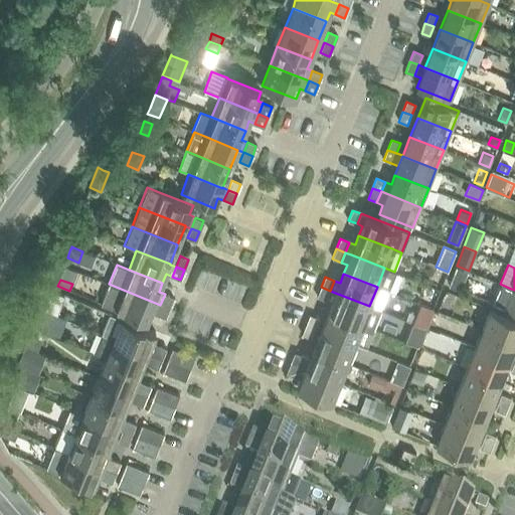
[(160,305),(121,289),(109,284),(101,304),(113,309),(147,322),(151,312),(157,314),(160,305)]
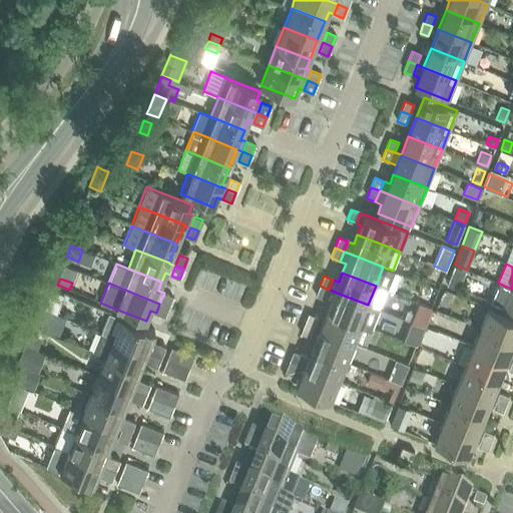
[(329,290),(320,286),(316,296),(325,300),(329,290)]
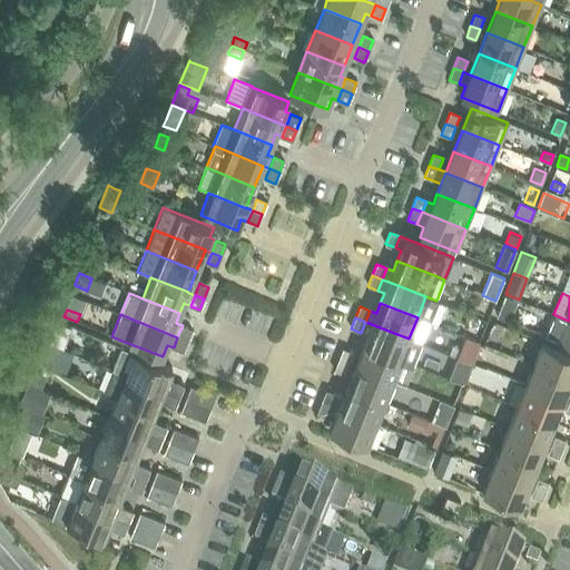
[(569,321),(566,320),(557,341),(569,346),(569,321)]
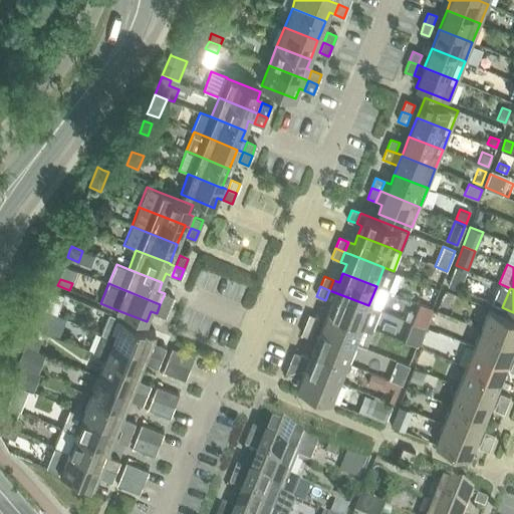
[(329,290),(325,300),(331,302),(327,311),(372,329),(380,310),(368,305),(329,290)]
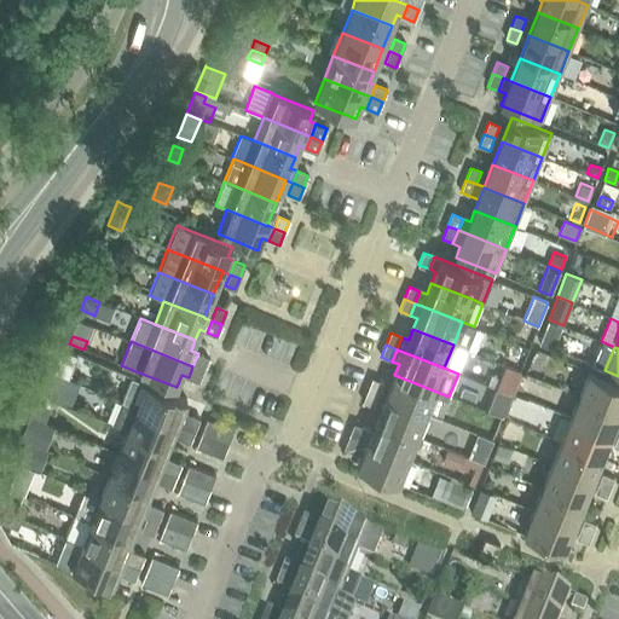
[(198,353),(192,366),(203,370),(208,358),(198,353)]
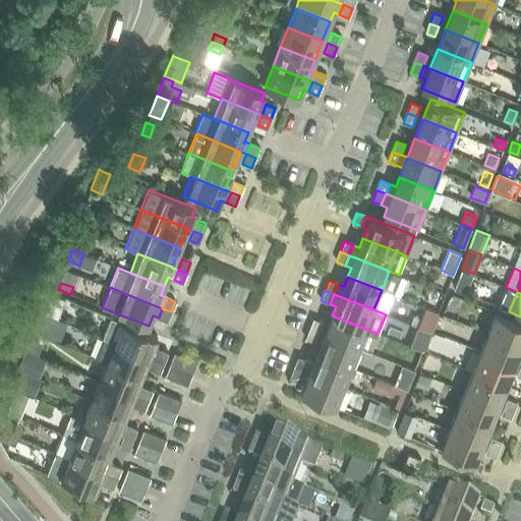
[(51,305),(47,314),(55,319),(59,308),(51,305)]
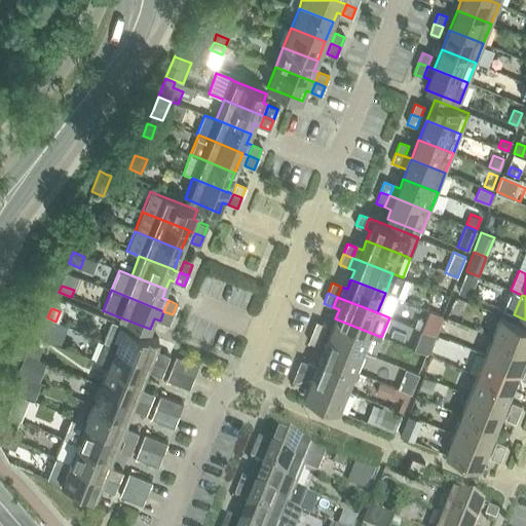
[(173,314),(163,311),(160,321),(168,325),(173,314)]
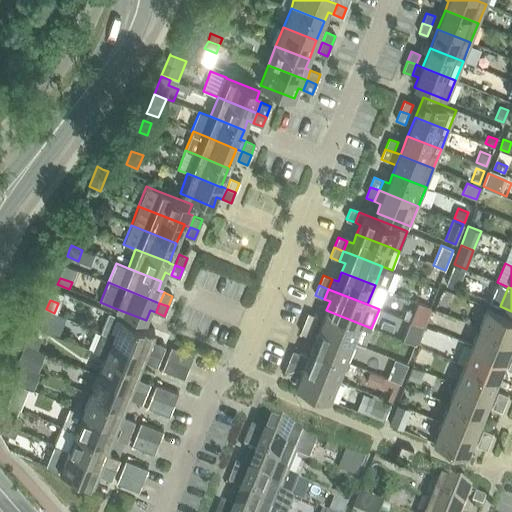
[(414,312),(411,320),(425,326),(432,308),(430,307),(423,304),(419,314),(414,312)]
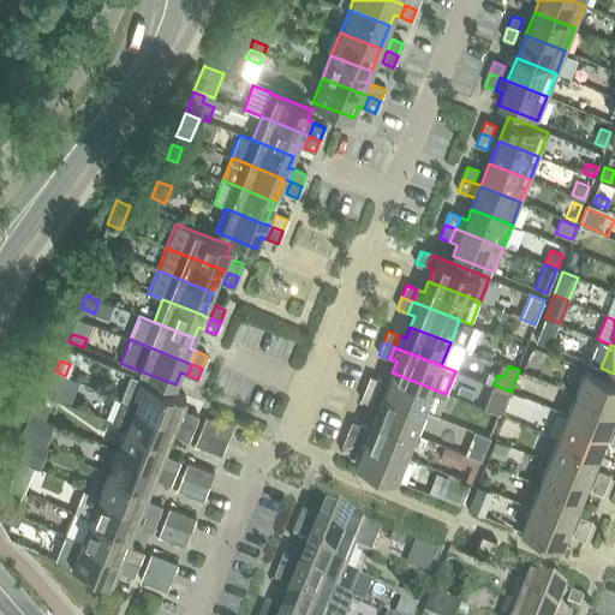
[(614,381),(584,369),(575,393),(614,408),(614,381)]
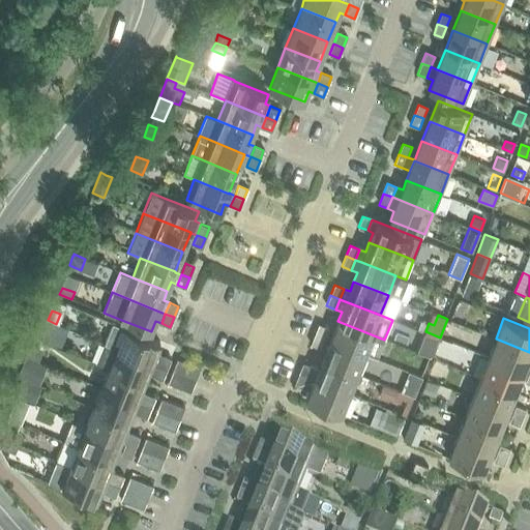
[(46,320),(38,337),(39,337),(50,342),(57,324),(56,324),(48,320),(47,320),(46,320)]
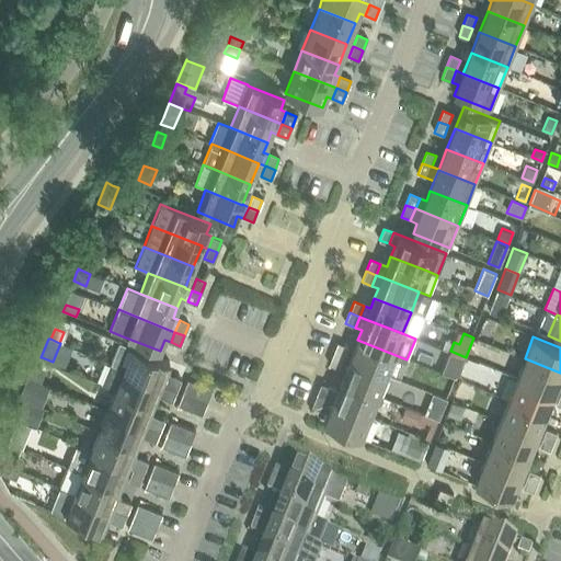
[(348,361),(386,375),(399,380),(407,359),(357,340),(348,361)]
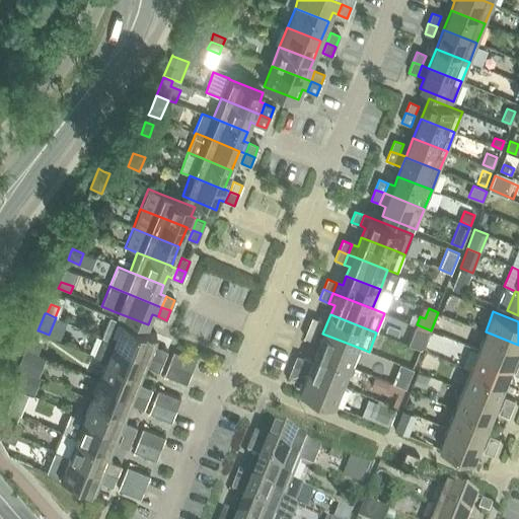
[(102,337),(115,341),(153,357),(157,347),(152,345),(156,335),(109,316),(102,337)]
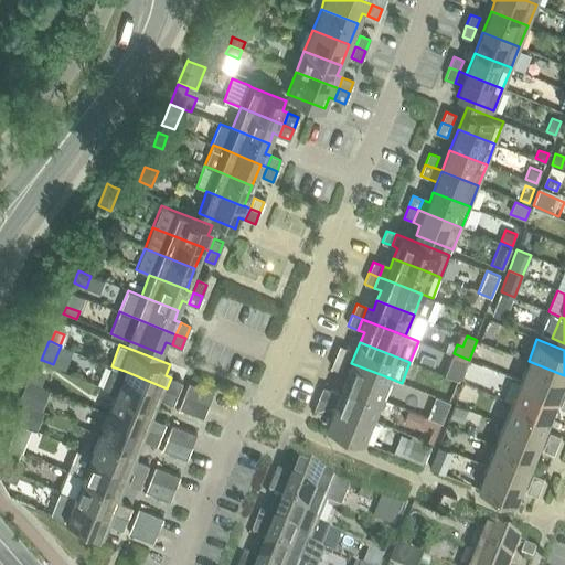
[(340,345),(336,356),(345,360),(350,349),(340,345)]
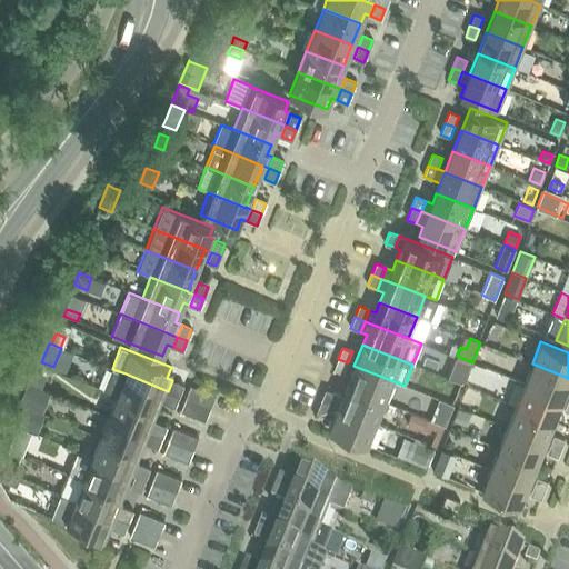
[(456,357),(448,377),(461,382),(466,380),(472,365),(456,357)]
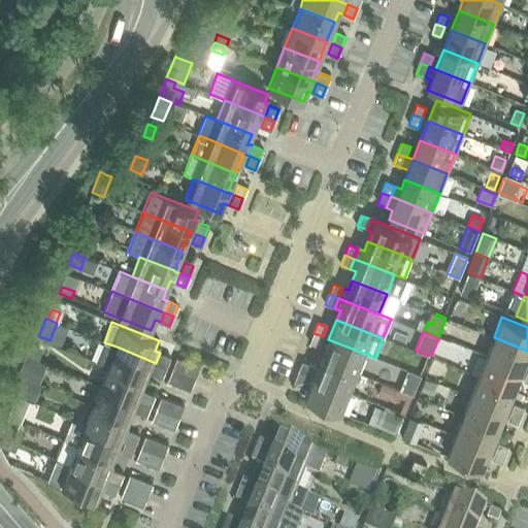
[(323,336),(314,333),(308,343),(319,348),(323,336)]
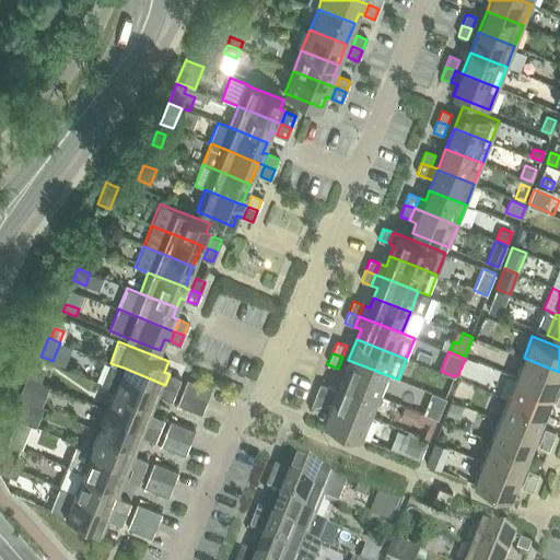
[(559,372),(524,358),(515,378),(552,394),(559,373),(559,372)]
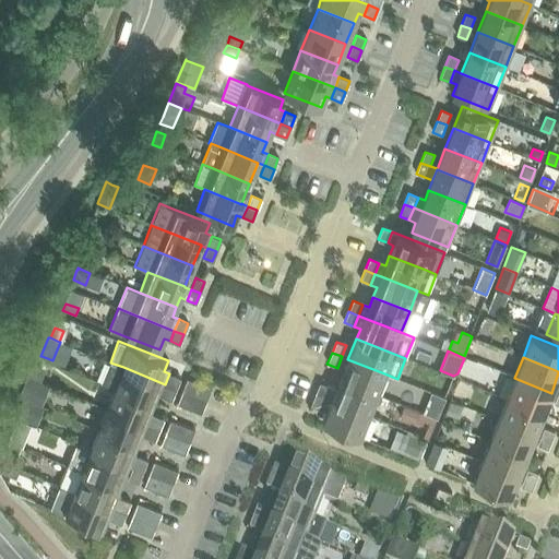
[(347,359),(340,380),(376,394),(384,373),(347,359)]
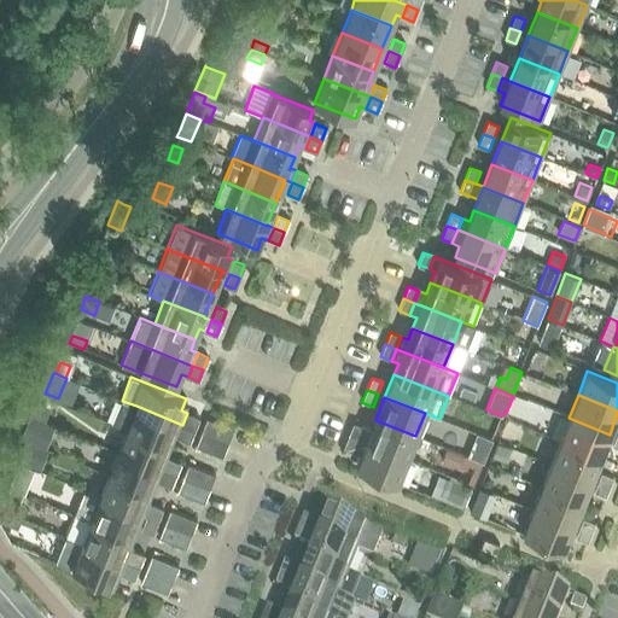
[(122,401),(112,424),(127,429),(168,445),(172,435),(178,437),(182,425),(136,406),(122,401)]
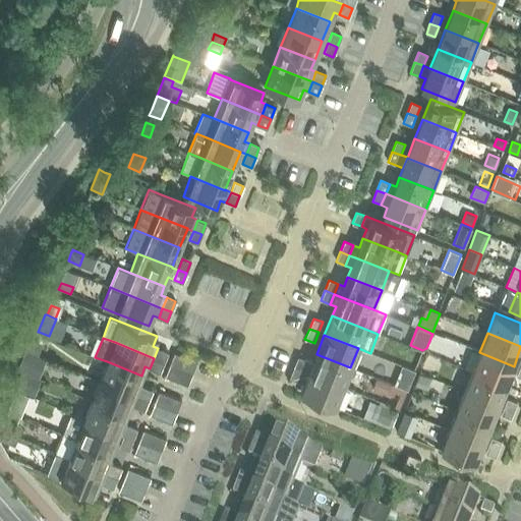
[(30,340),(25,351),(26,352),(38,357),(43,345),(30,340)]
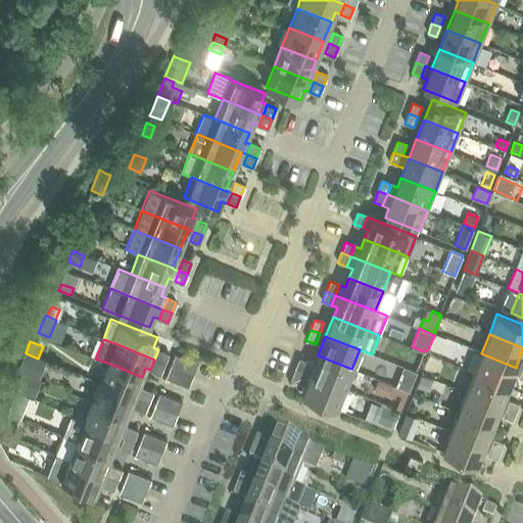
[(158,349),(154,360),(163,364),(168,353),(158,349)]
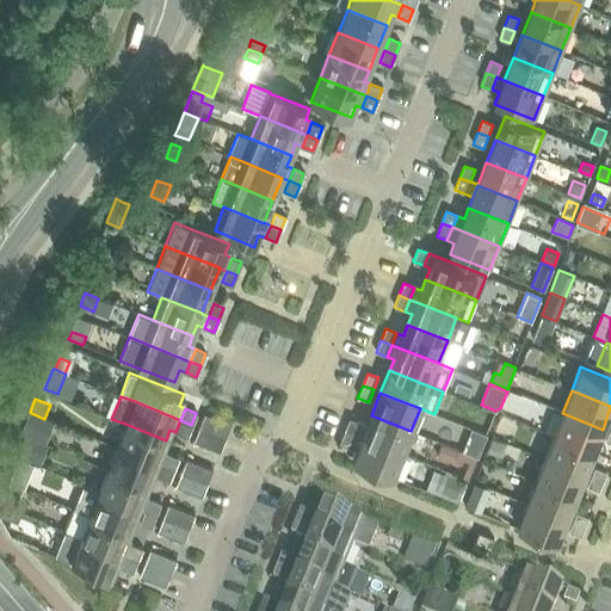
[(31,413),(22,436),(26,437),(38,442),(48,419),(44,419),(31,413)]
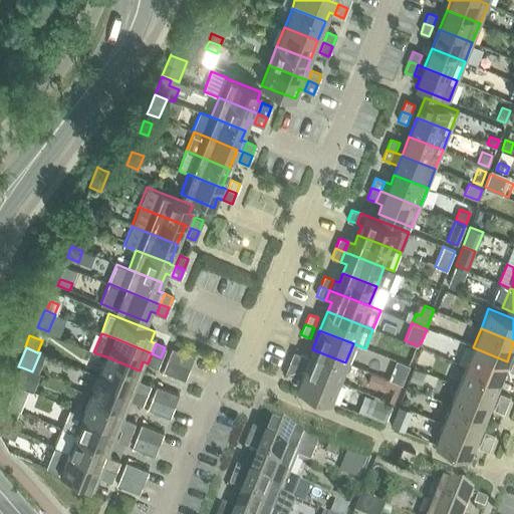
[(473,347),(465,366),(499,380),(507,361),(473,347)]
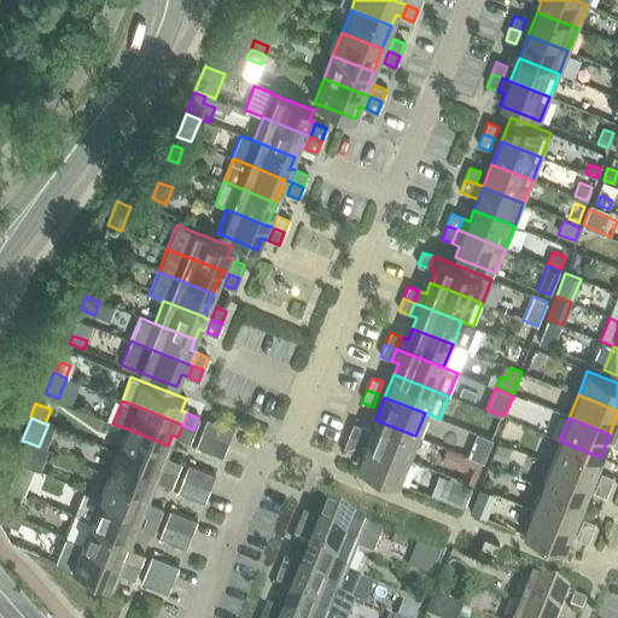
[(205,419),(200,433),(227,443),(232,430),(205,419)]
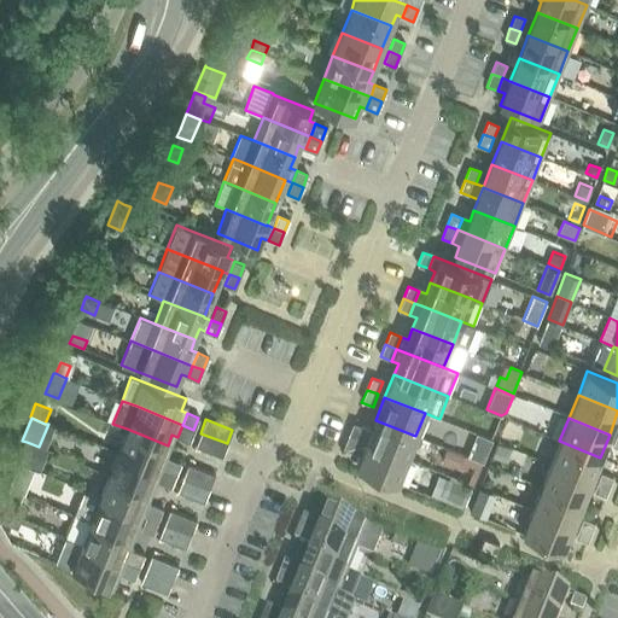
[(365,429),(360,439),(366,443),(407,459),(415,436),(375,420),(371,431),(365,429)]
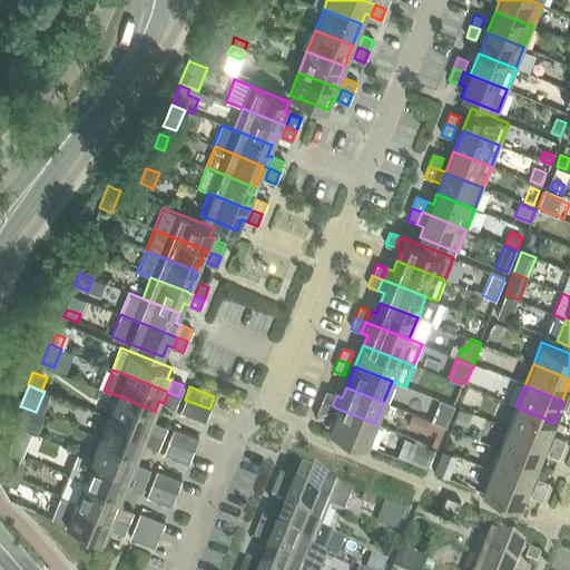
[(325,391),(321,402),(332,405),(336,395),(325,391)]
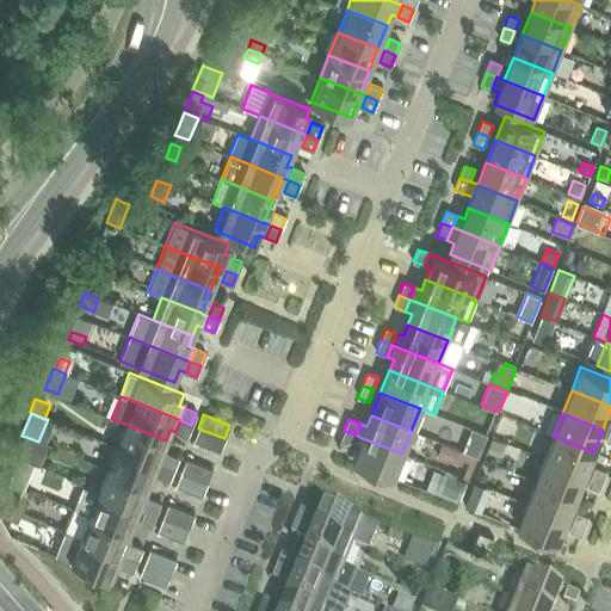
[(191,425),(180,420),(176,432),(186,437),(191,425)]
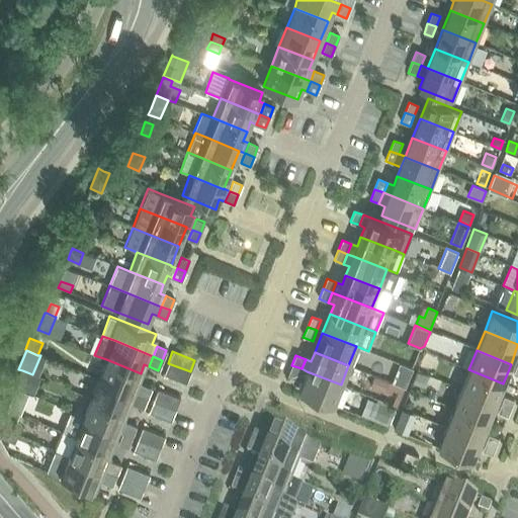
[(106,359),(98,379),(138,395),(142,384),(137,382),(141,373),(106,359)]
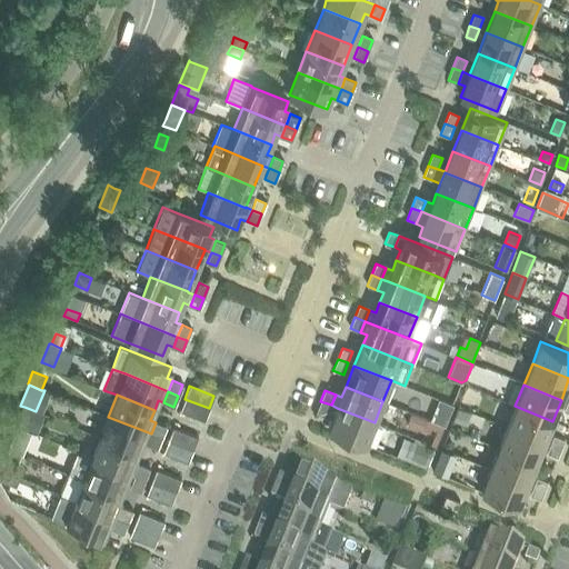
[(209,408),(185,399),(179,411),(203,421),(209,408)]
